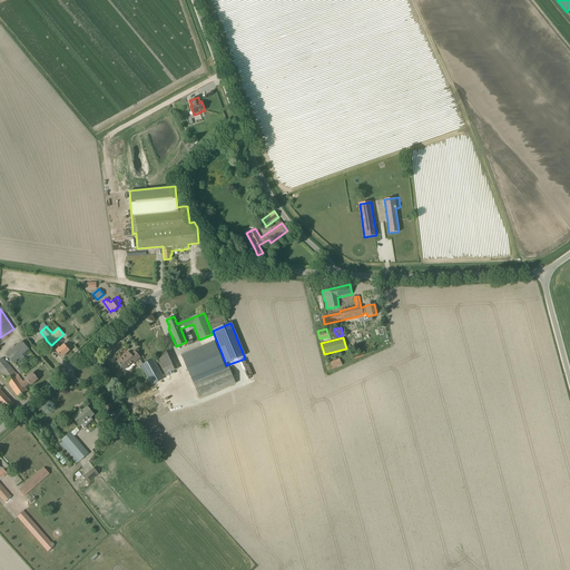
[(225,365),(224,363),(215,343),(215,340),(182,354),(192,379),(225,365)]
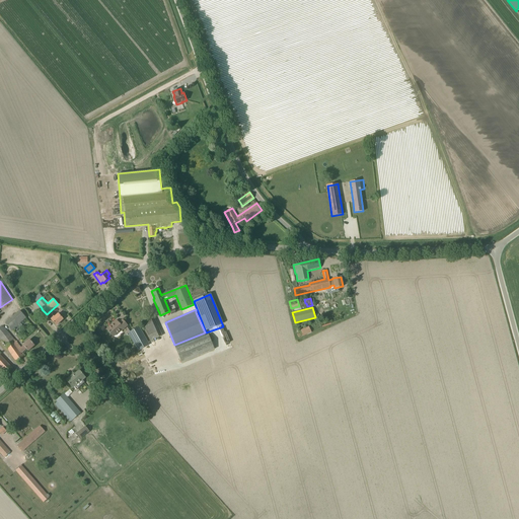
[(12,330),(15,327),(20,323),(26,317),(19,310),(5,323),(12,330)]
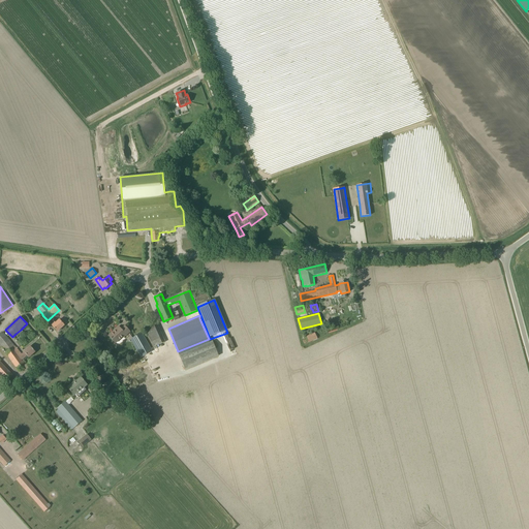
[(57,322),(54,318),(49,322),(57,332),(64,325),(59,320),(57,322)]
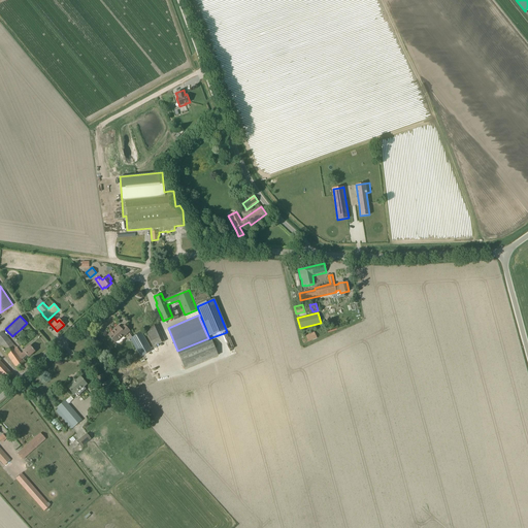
[(153,347),(164,341),(157,323),(145,328),(153,347)]
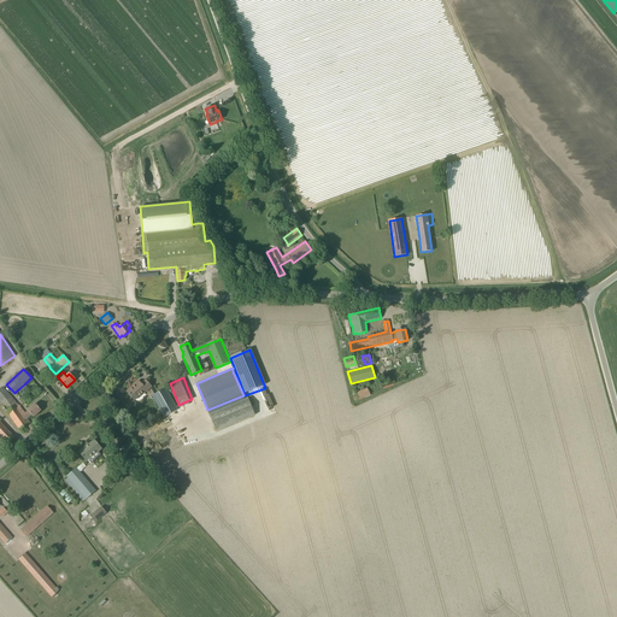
[(152,387),(146,381),(141,385),(139,381),(134,385),(135,386),(128,393),(134,400),(144,392),(145,393),(152,387)]
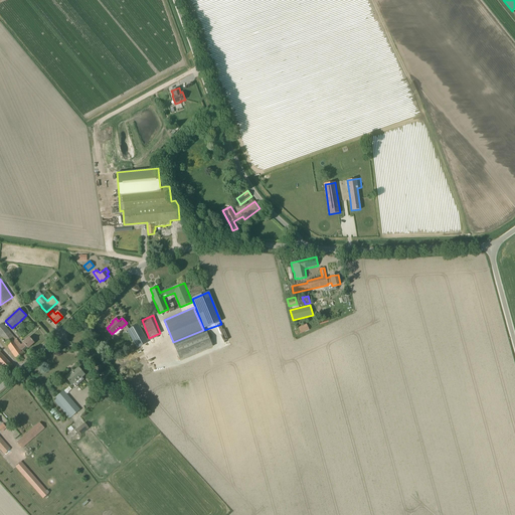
[(21,345),(2,323),(0,325),(0,335),(6,343),(6,344),(16,359),(23,353),(21,351),(26,346),(28,348),(34,343),(29,337),(23,342),(23,343),(21,345)]
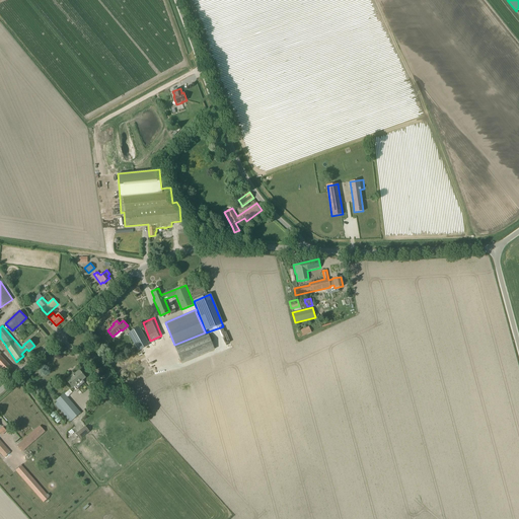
[(303,337),(311,332),(308,326),(300,330),(303,337)]
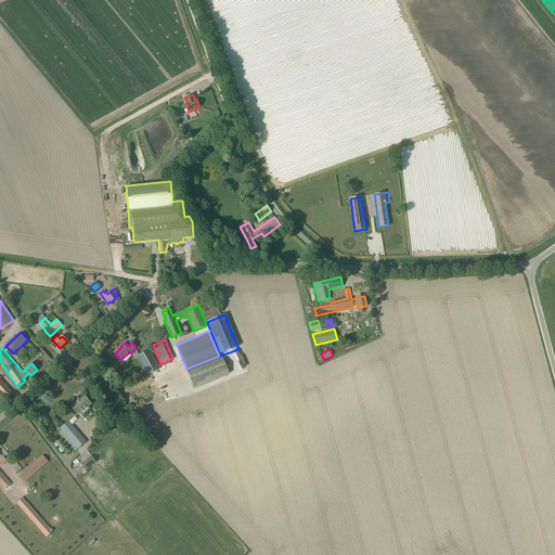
[(147,375),(159,369),(149,350),(138,356),(147,375)]
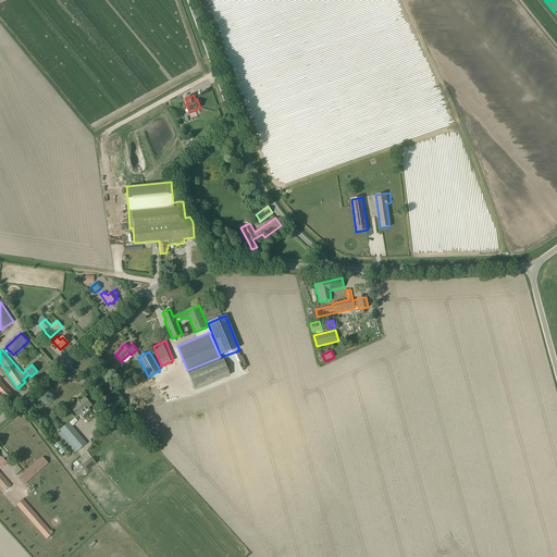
[(195,390),(231,374),(224,359),(188,374),(195,390)]
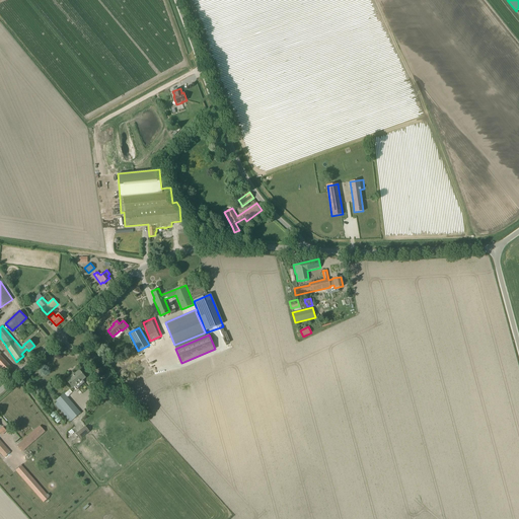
[(6,374),(12,368),(0,355),(0,373),(3,377),(6,374)]
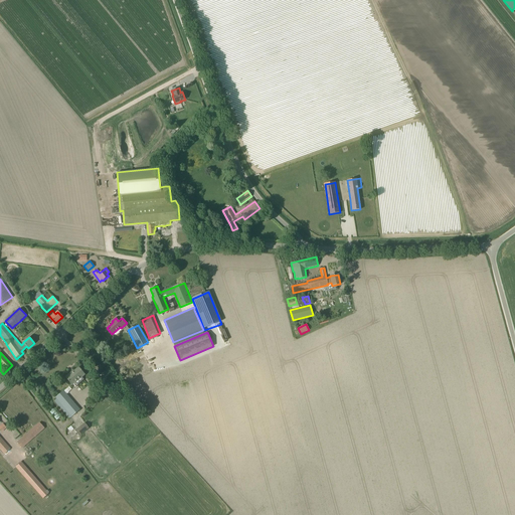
[(84,374),(78,367),(72,373),(71,372),(65,377),(71,384),(84,374)]
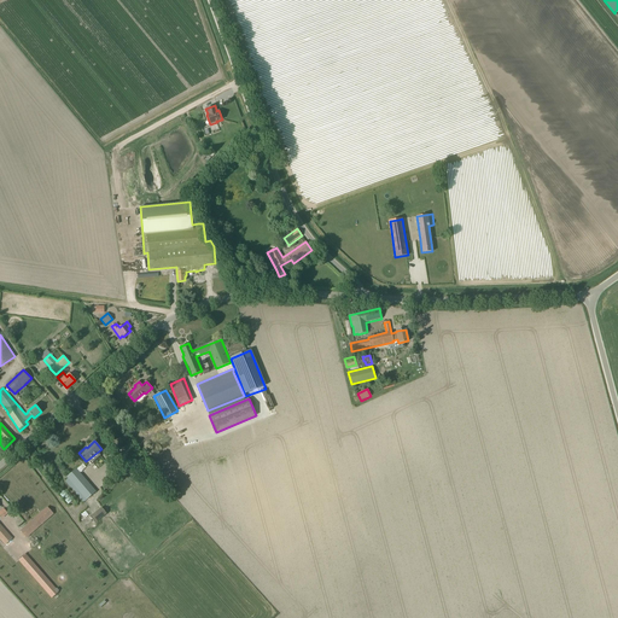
[(82,502),(87,500),(95,491),(93,488),(76,470),(68,477),(70,481),(68,483),(82,502)]
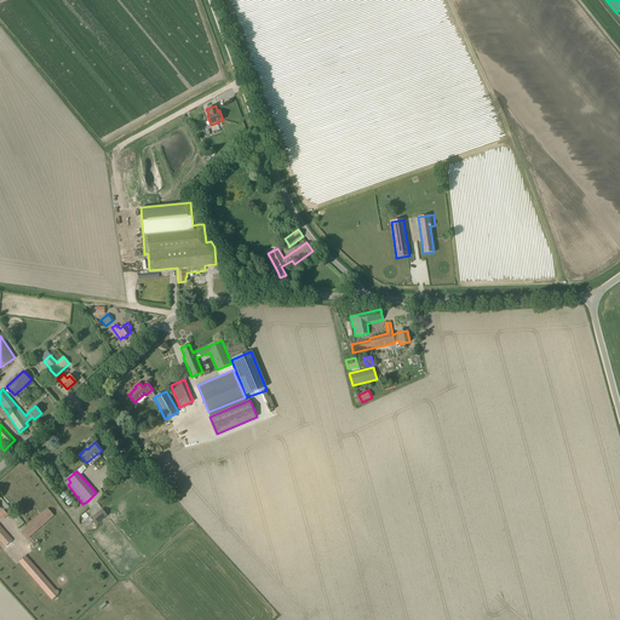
[(63,492),(58,497),(68,506),(73,503),(63,492)]
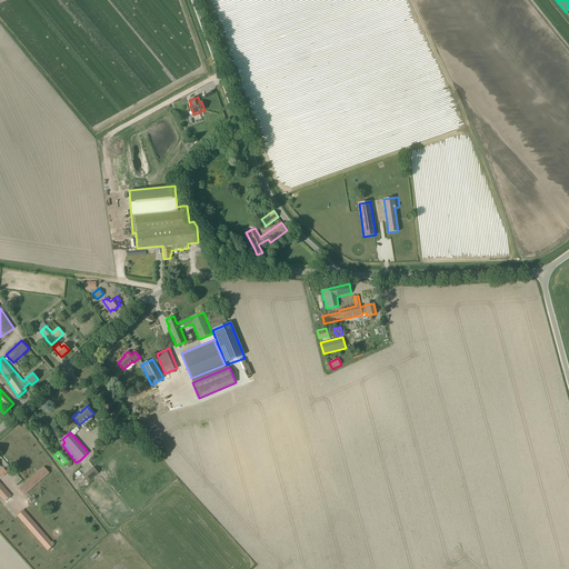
[(23,496),(49,472),(43,467),(19,489),(23,496)]
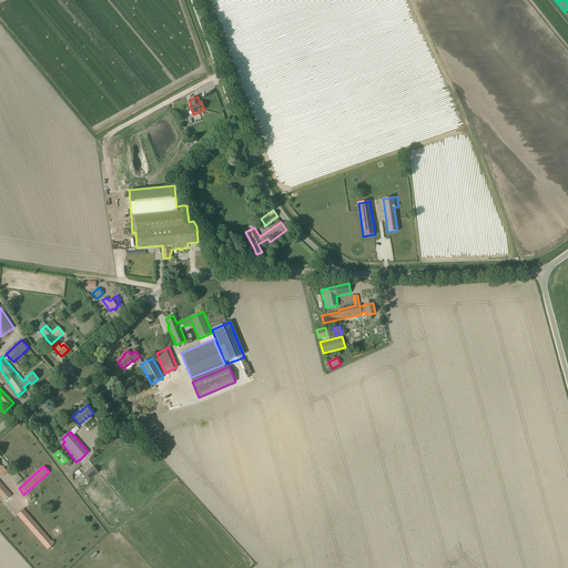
[(88,480),(98,473),(93,466),(82,475),(88,480)]
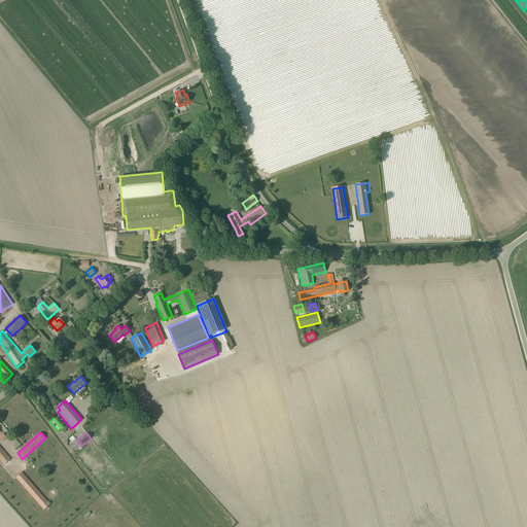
[(0,458),(5,464),(10,460),(0,448),(0,458)]
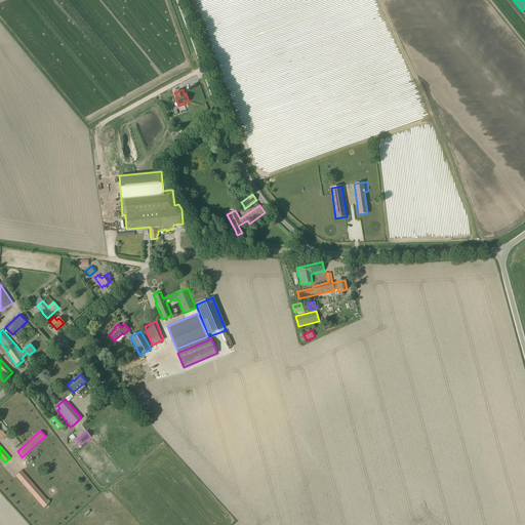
[(44,508),(49,502),(22,471),(16,476),(44,508)]
